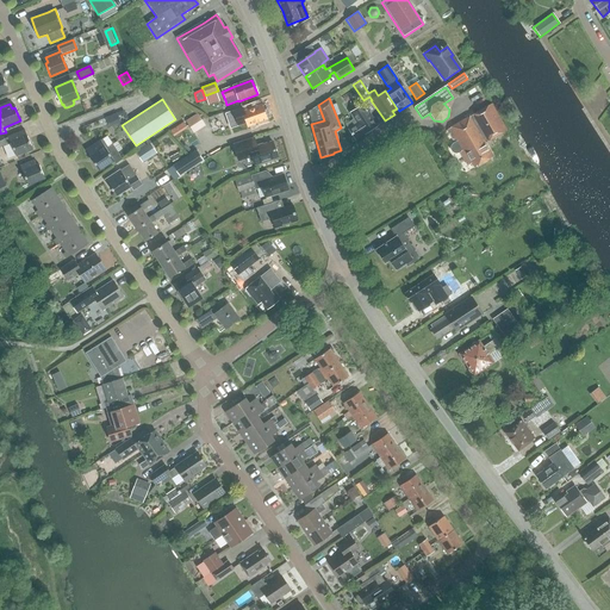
[(254,124),(266,119),(266,118),(267,117),(266,111),(263,111),(261,105),(243,112),(242,110),(234,112),(238,125),(247,123),(248,128),(254,125),(254,124)]
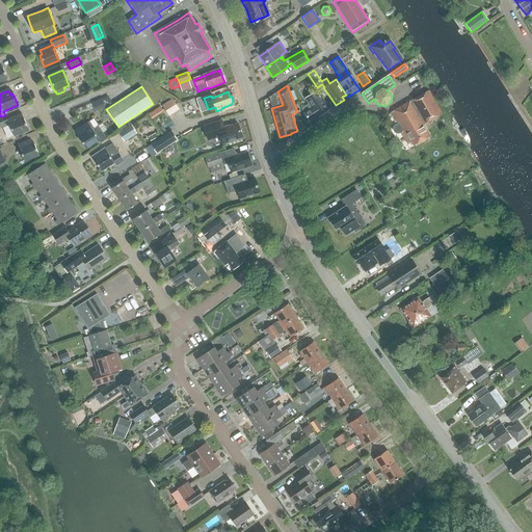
[(318,117),(329,110),(316,91),(306,99),(309,105),(301,110),(310,123),(317,117),(318,117)]
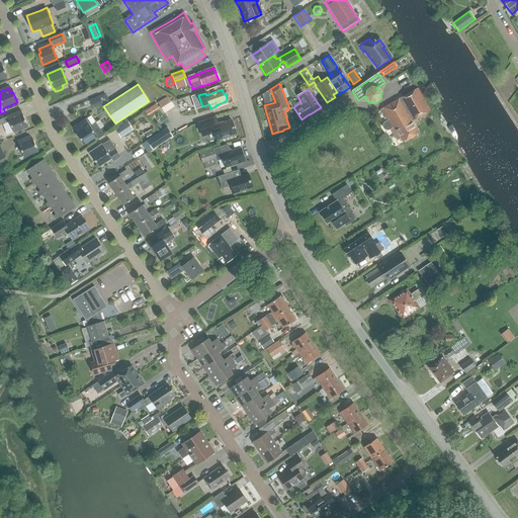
[(379,111),(385,122),(383,123),(382,126),(383,128),(385,131),(387,132),(391,130),(397,142),(401,140),(403,144),(419,134),(412,121),(430,111),(417,89),(379,111)]
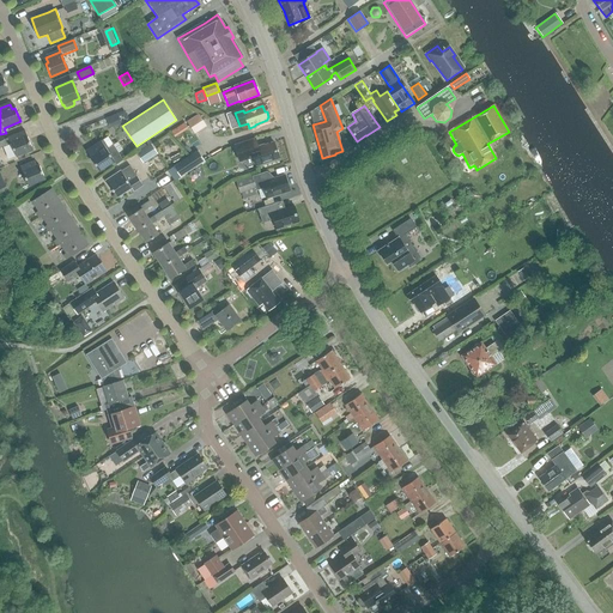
[(206,127),(199,114),(187,122),(195,134),(206,127)]
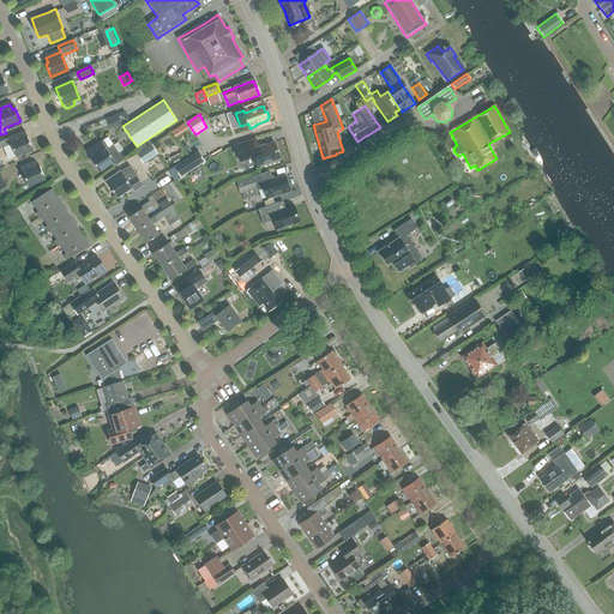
[(185,124),(178,127),(181,133),(188,130),(185,124)]
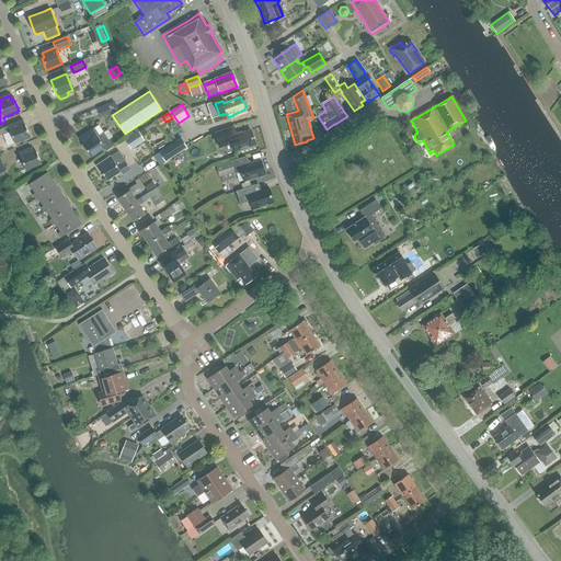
[(14,144),(30,138),(22,121),(3,129),(1,124),(0,124),(0,135),(9,132),(14,144)]
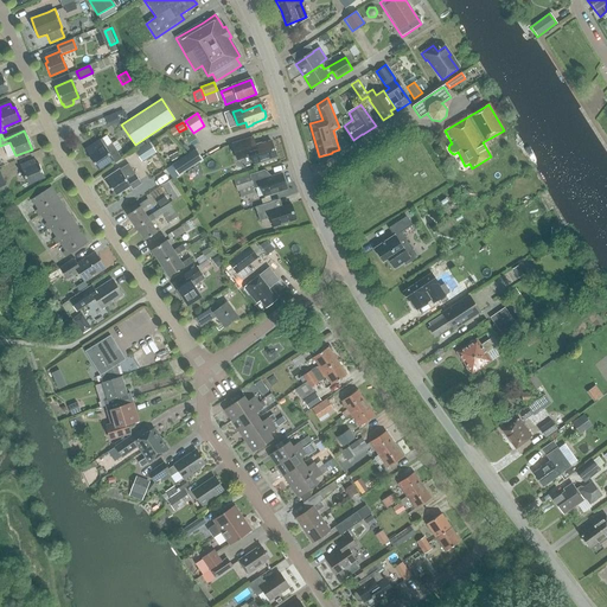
[(227,131),(203,146),(209,155),(234,141),(227,131)]
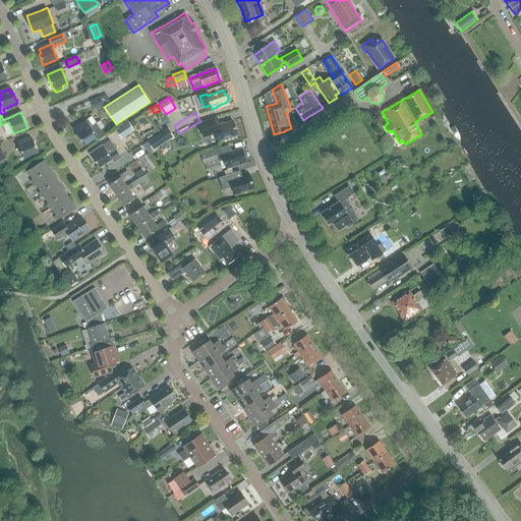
[(72,129),(83,147),(96,138),(98,141),(105,137),(91,117),(72,129)]
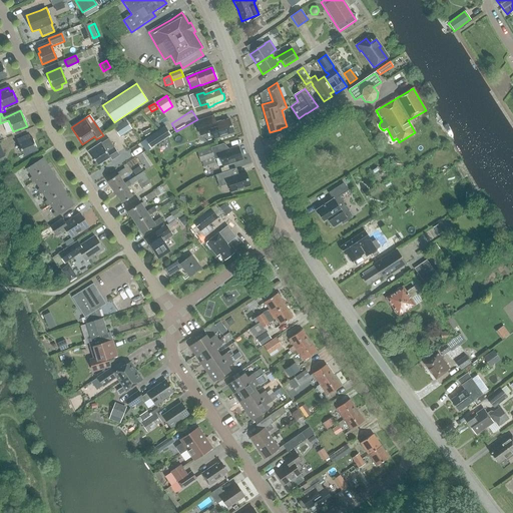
[(214,139),(233,133),(229,120),(215,124),(213,117),(196,122),(200,136),(211,132),(214,139)]
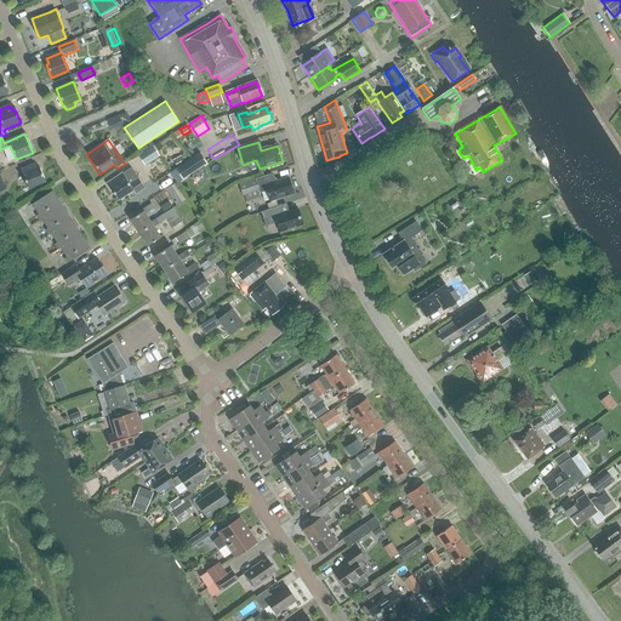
[(138,155),(144,165),(159,157),(153,146),(138,155)]
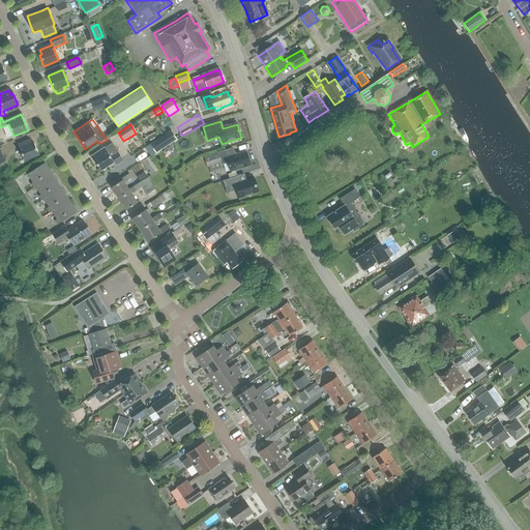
[(158,151),(182,141),(177,130),(153,141),(158,151)]
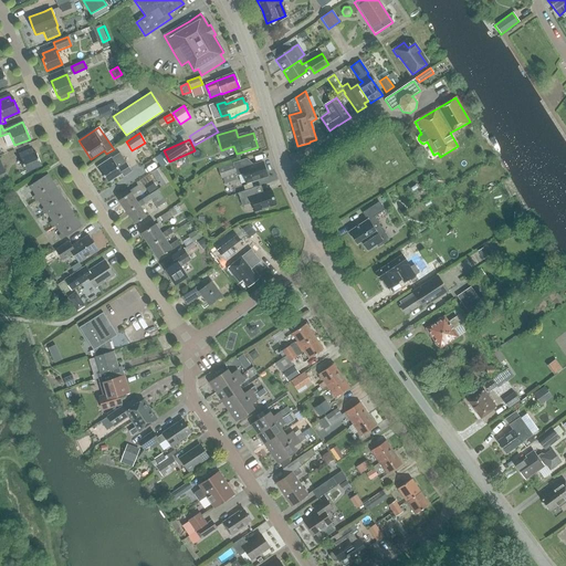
[(159,150),(167,146),(165,142),(157,146),(159,150)]
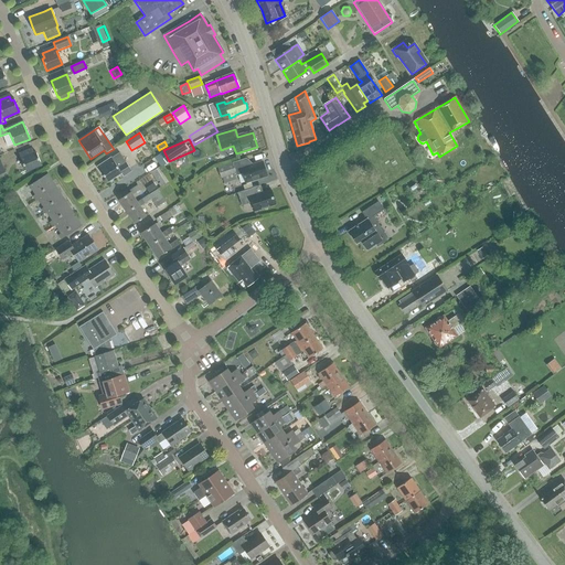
[(25,172),(41,166),(35,153),(33,155),(31,150),(19,156),(25,172)]
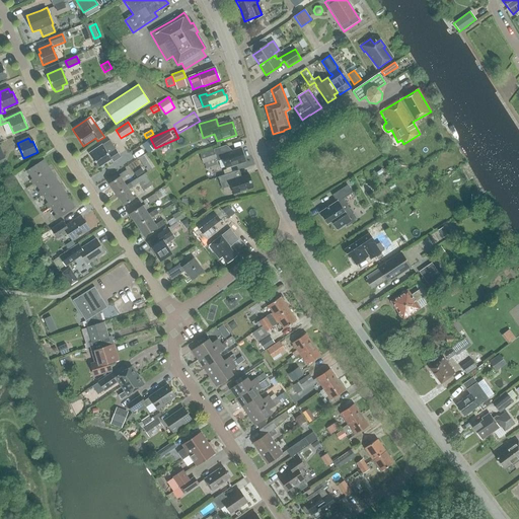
[(89,154),(98,167),(110,160),(113,163),(121,158),(109,141),(89,154)]
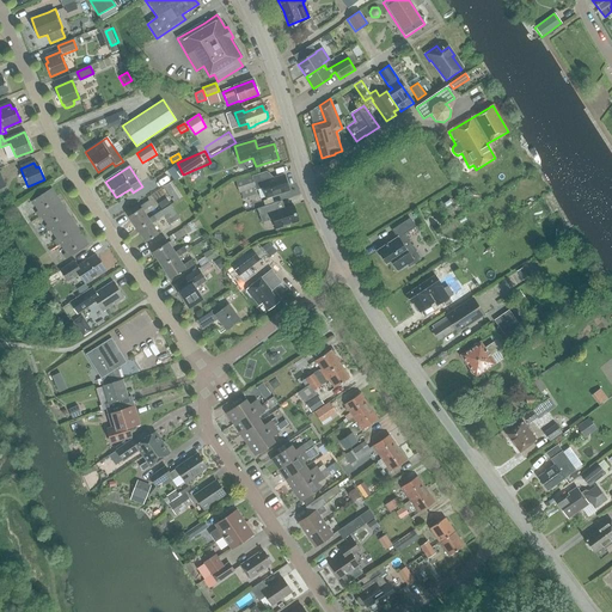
[(283,176),(269,181),(265,171),(236,181),(239,193),(255,188),(256,190),(263,188),(267,199),(289,191),(283,176)]
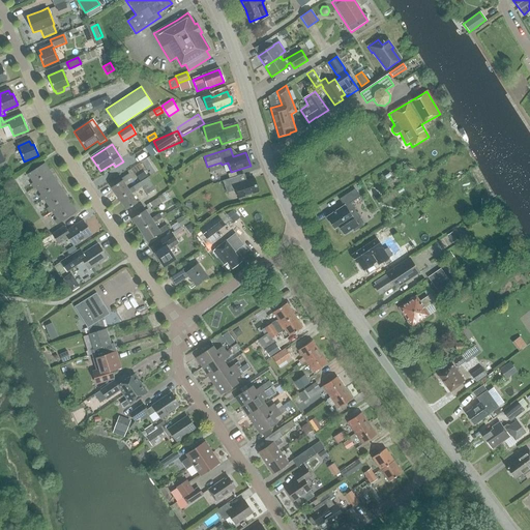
[(150,156),(141,162),(145,168),(154,163),(150,156)]
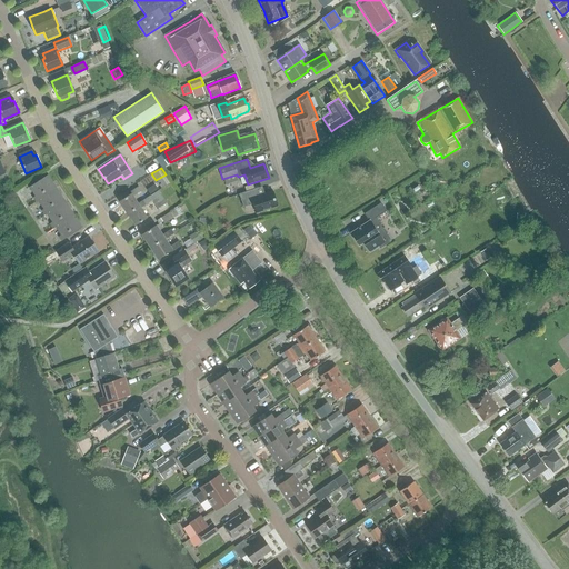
[(36,203),(38,201),(56,189),(48,176),(29,188),(35,197),(32,199),(36,203)]
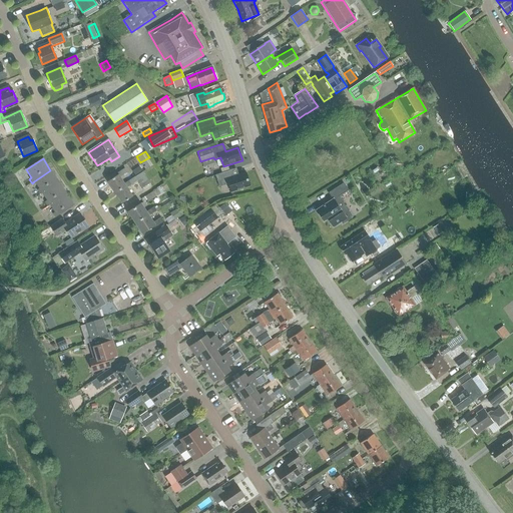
[(108,182),(114,191),(124,184),(120,177),(127,173),(124,169),(117,174),(118,175),(108,182)]
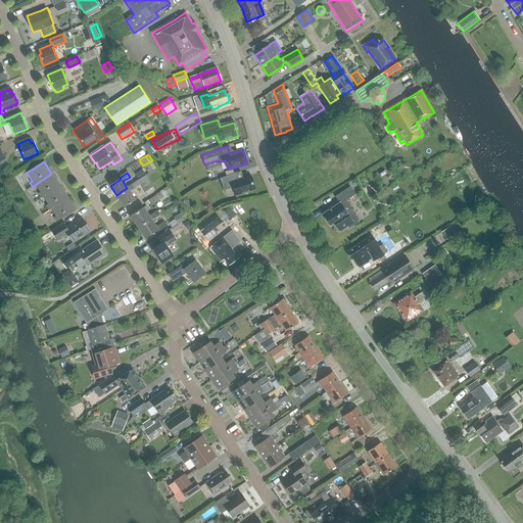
[(41,198),(43,197),(59,186),(51,174),(35,185),(40,193),(38,194),(41,198)]
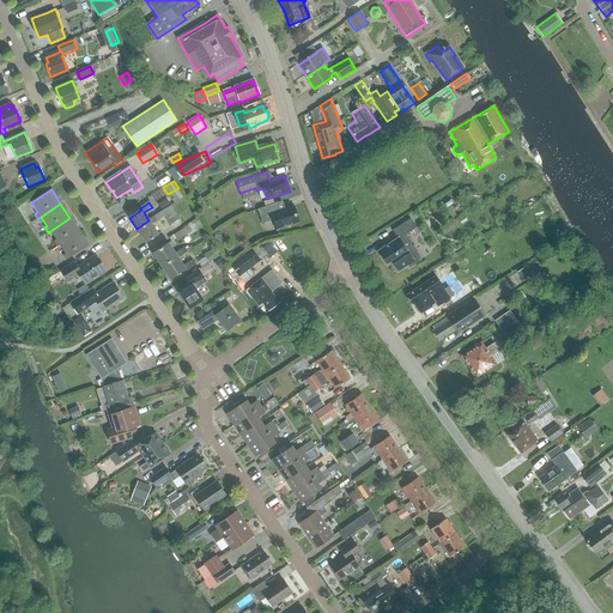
[(277,230),(299,223),(295,207),(279,212),(275,204),(258,210),(262,224),(273,220),(277,230)]
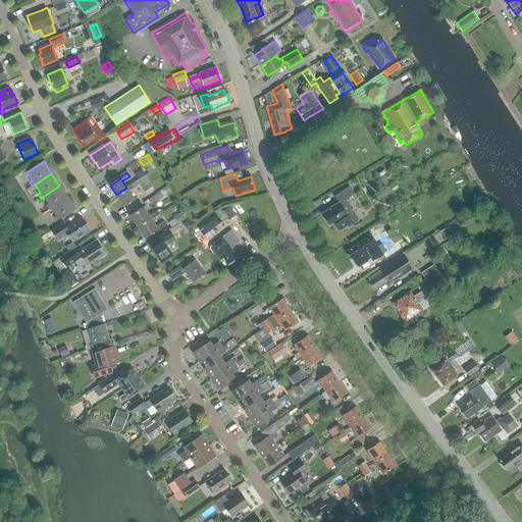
[(138,180),(126,188),(116,195),(124,208),(135,201),(129,192),(140,185),(145,192),(152,187),(145,175),(138,180)]
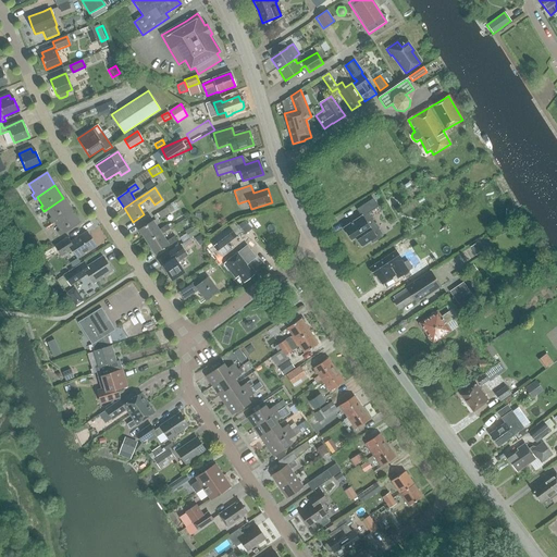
[(51,224),(53,222),(72,211),(63,198),(46,210),(51,219),(49,220),(51,224)]
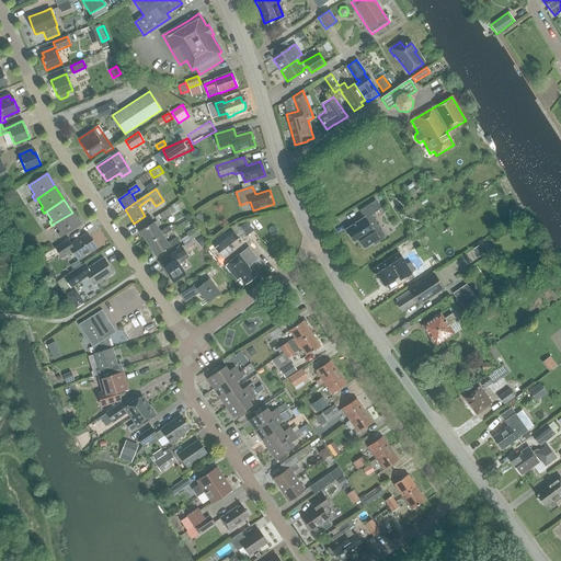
[(380,208),(375,202),(359,212),(364,219),(345,230),(354,242),(358,240),(364,249),(373,243),(375,245),(385,239),(370,216),(380,208)]
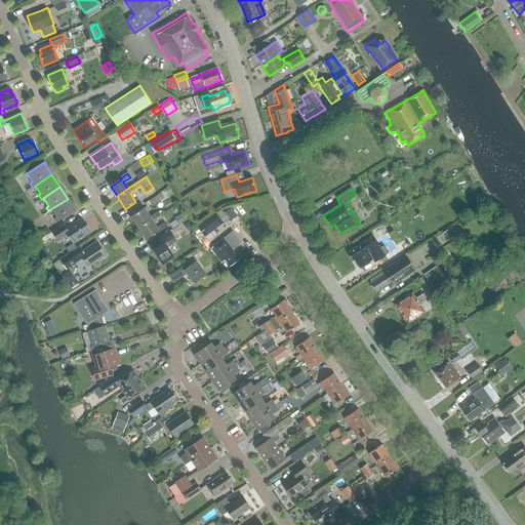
[(68,199),(50,209),(56,218),(53,219),(56,224),(76,210),(68,199)]
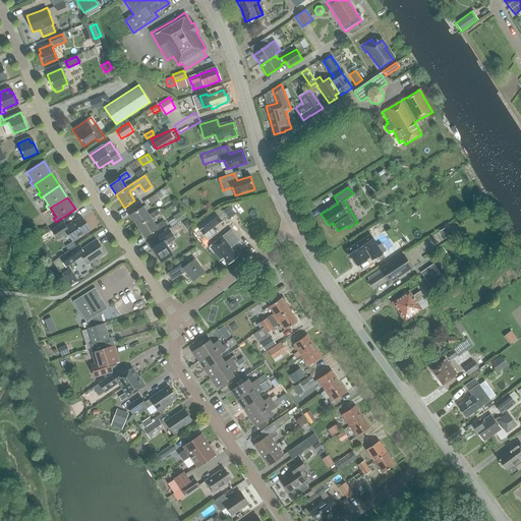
[(138,228),(152,220),(159,215),(157,211),(149,216),(142,208),(130,216),(138,228)]
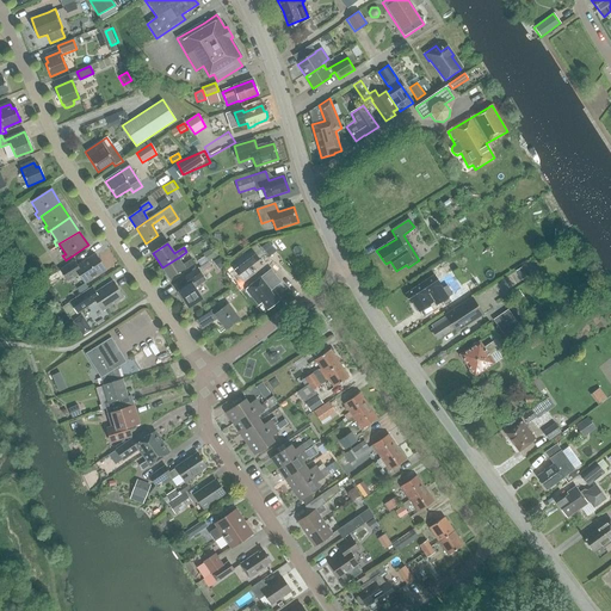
[(229,264),(239,276),(259,259),(251,247),(229,264)]
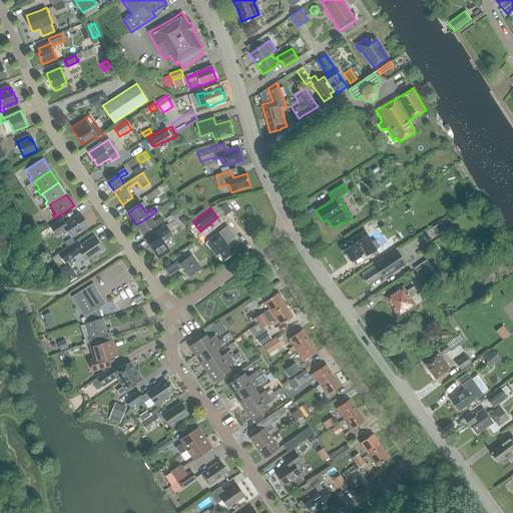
[(176,217),(184,214),(182,208),(174,211),(176,217)]
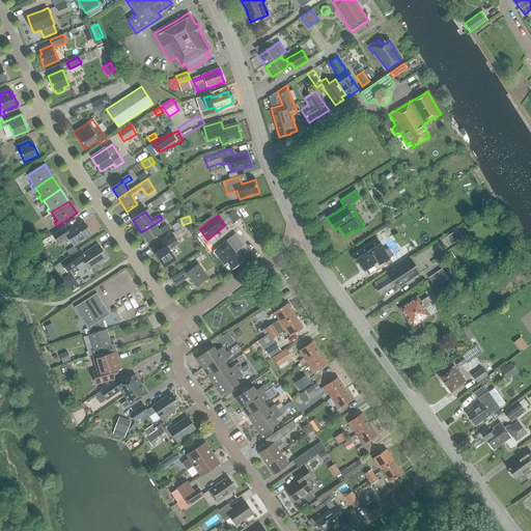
[(74,247),(91,235),(82,222),(67,232),(64,227),(52,235),(58,245),(68,239),(74,247)]
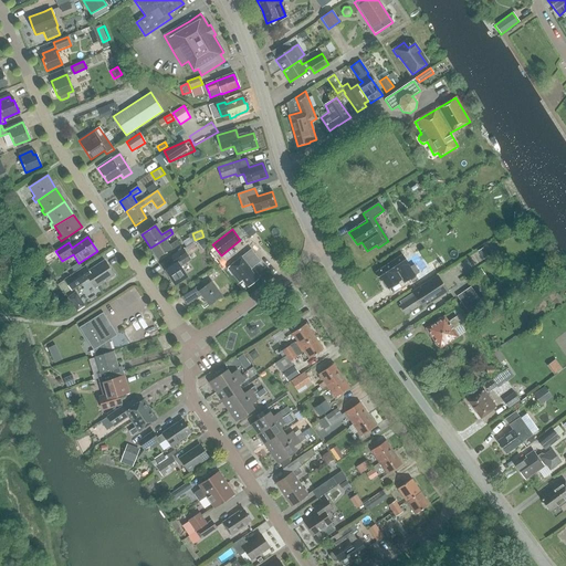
[(198,242),(202,250),(209,244),(205,238),(198,242)]
